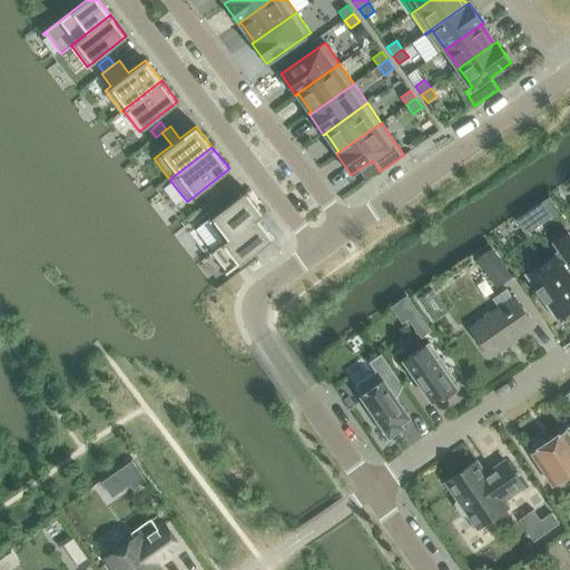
[(215,185),(205,193),(210,200),(220,192),(215,185)]
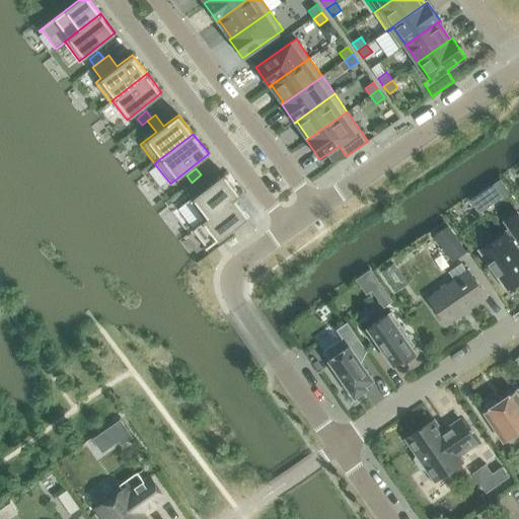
[(235,198),(239,194),(224,173),(208,186),(200,175),(184,188),(192,198),(189,200),(204,219),(205,220),(234,198),(235,198)]
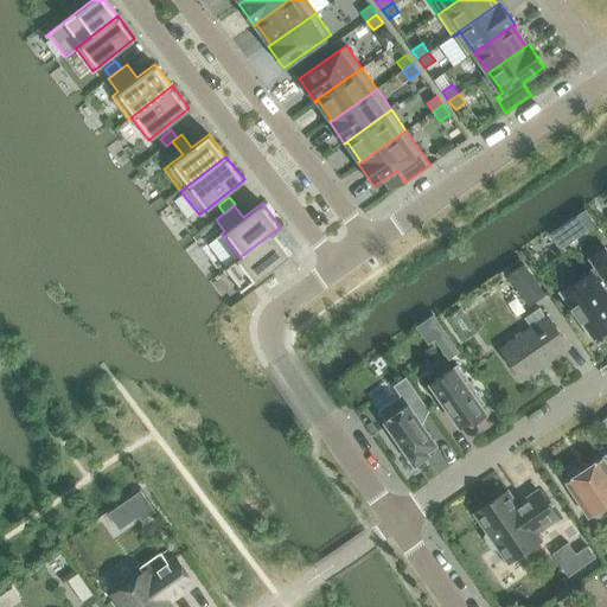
[(579,216),(561,227),(570,242),(588,230),(579,216)]
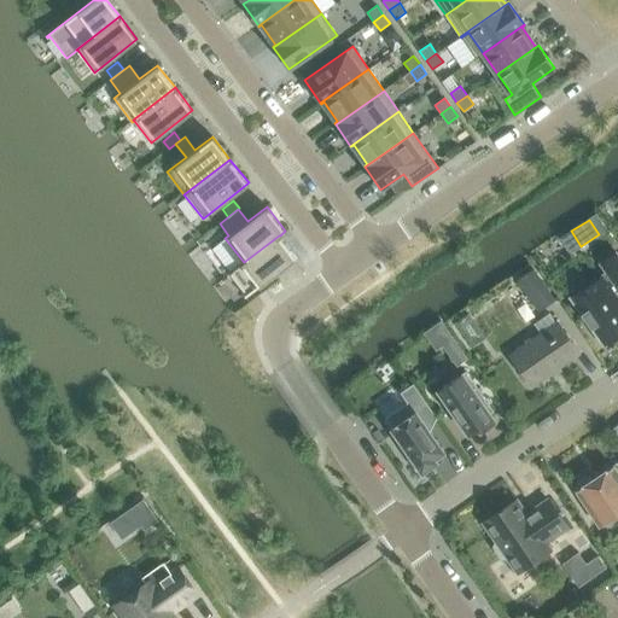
[(296,257),(280,235),(279,235),(244,262),(243,261),(229,272),(246,295),(244,296),(245,297),(296,257)]
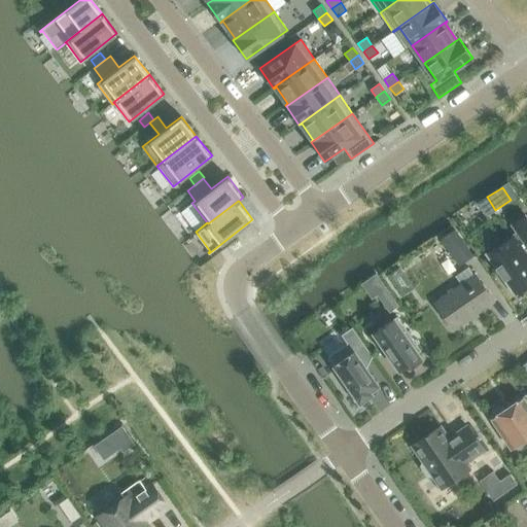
[(526,218),(525,216),(512,225),(518,234),(487,254),(514,293),(526,284),(526,254),(526,252),(526,251),(526,218)]
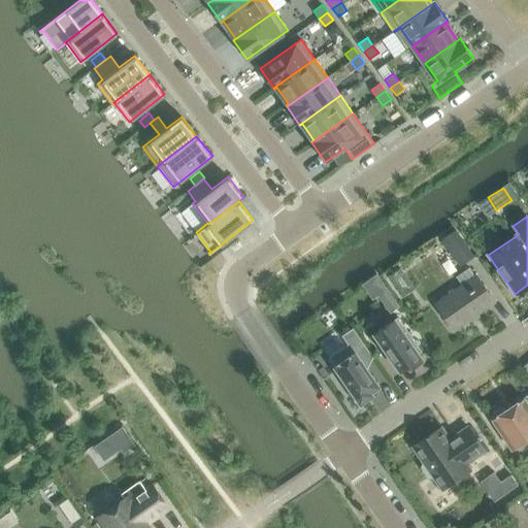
[(455,231),(442,240),(460,265),(473,256),(455,231)]
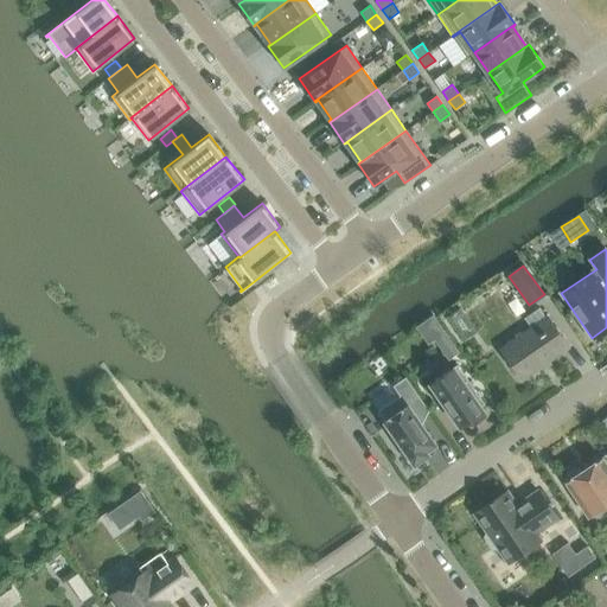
[(540,308),(524,319),(531,328),(500,350),(522,379),(569,347),(548,317),(545,318),(540,308)]
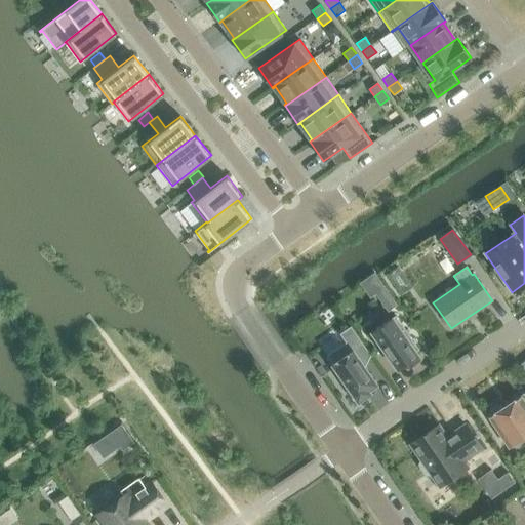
[(384,286),(375,291),(385,306),(394,299),(384,286)]
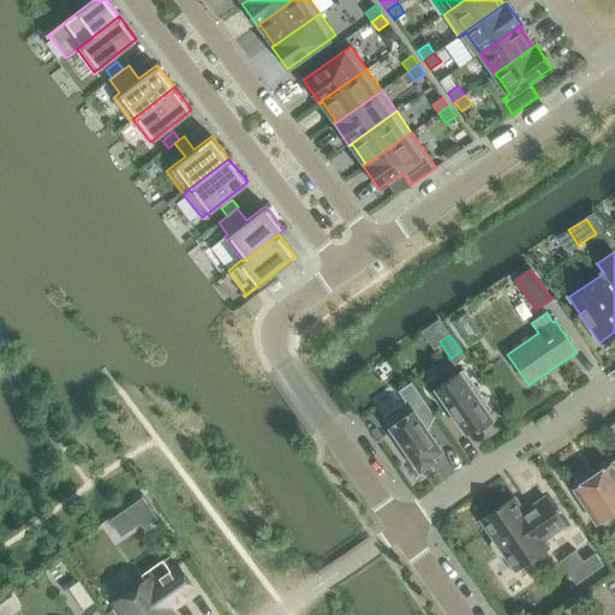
[(487,412),(491,408),(464,370),(436,389),(466,433),(476,425),(478,429),(493,419),(487,412)]
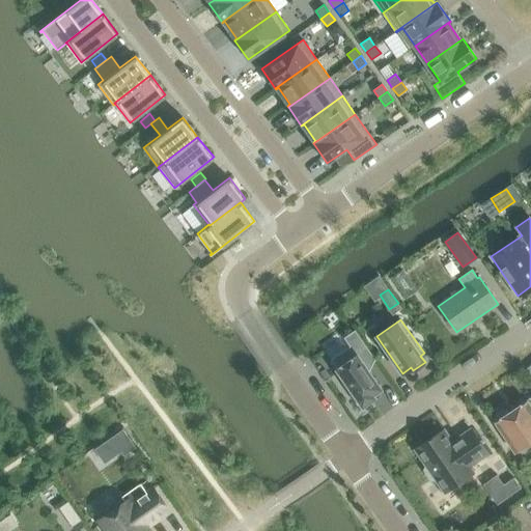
[(381,388),(365,366),(374,359),(355,330),(344,337),(351,346),(331,360),(352,390),(348,392),(357,404),(360,402),(362,406),(374,397),(372,394),(381,388)]
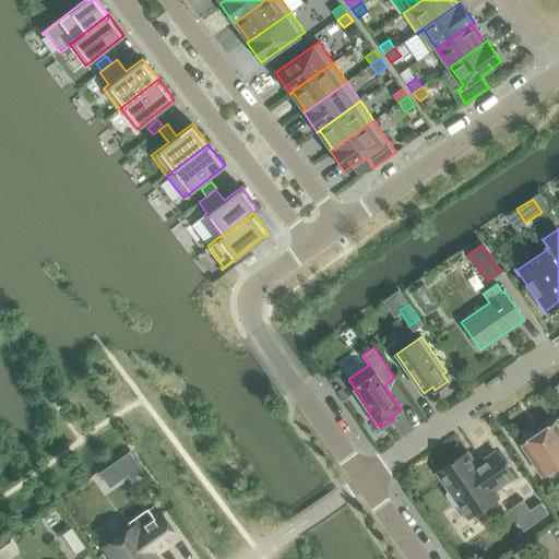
[(523,441),(520,443),(542,476),(558,465),(558,466),(558,429),(554,421),(535,433),(534,432),(528,431),(523,436),(522,441),(523,441)]
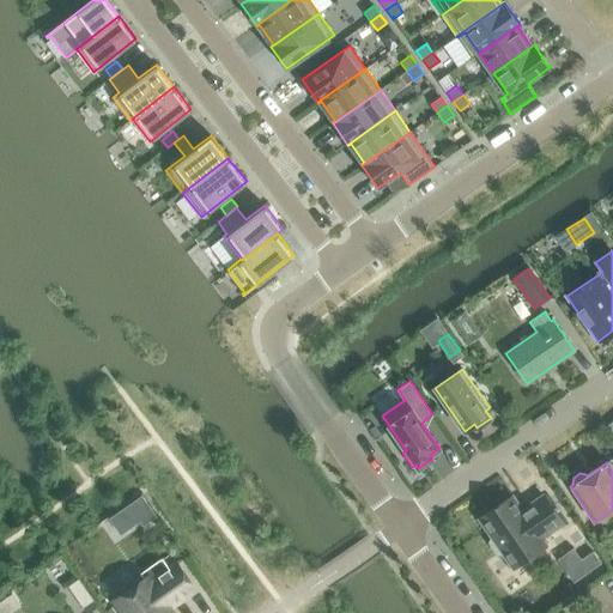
[(141,496),(129,505),(140,521),(144,526),(156,517),(141,496)]
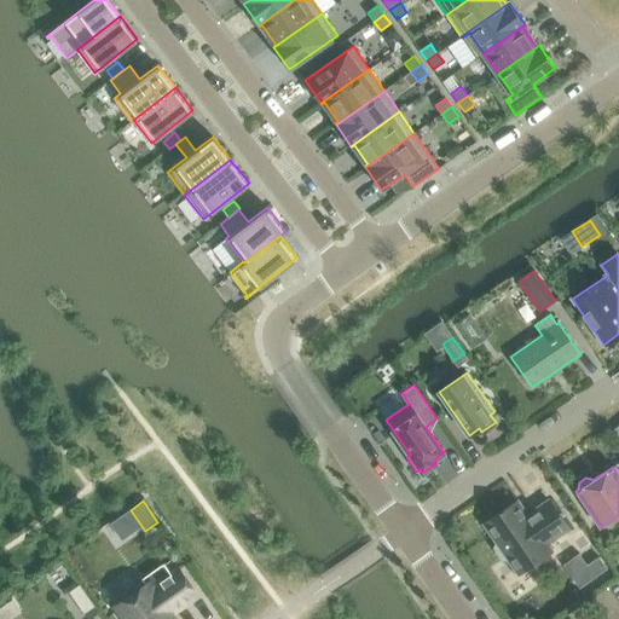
[(484,524),(497,542),(493,548),(502,560),(508,560),(518,573),(551,550),(547,543),(568,528),(549,501),(534,510),(536,513),(528,518),(518,501),(484,524)]
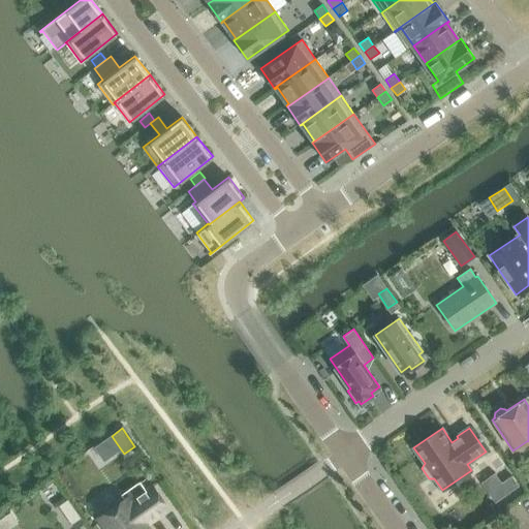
[(512,475),(502,481),(509,492),(519,486),(512,475)]
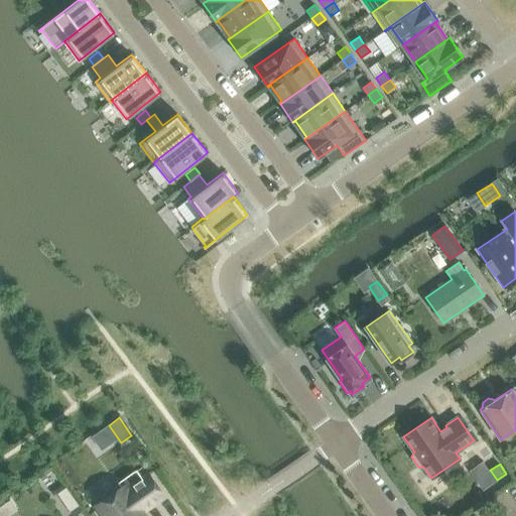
[(144,515),(142,512),(164,496),(148,474),(126,490),(124,486),(97,505),(104,515),(144,515)]
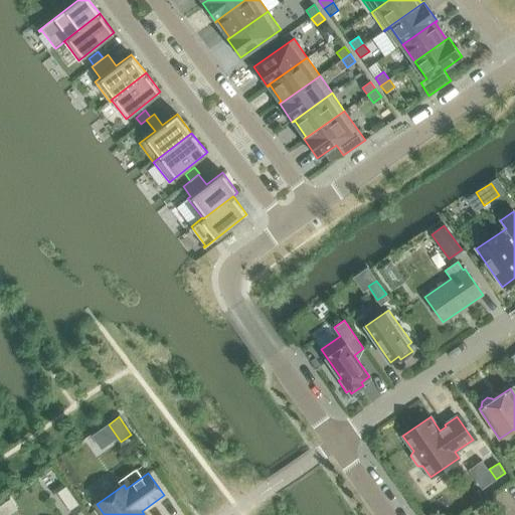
[(66,486),(57,492),(70,510),(78,505),(66,486)]
